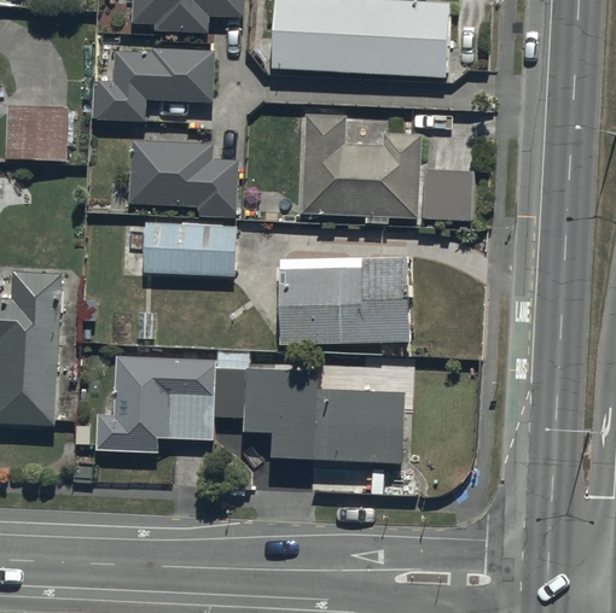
[(132,0),(132,24),(156,24),(156,31),(207,33),(208,16),(243,18),(243,0),(132,0)]
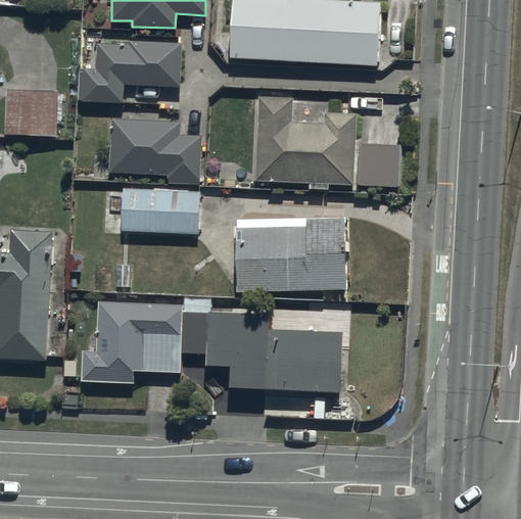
[(379,0),(374,0),(232,0),(230,58),(376,64),(379,0)]
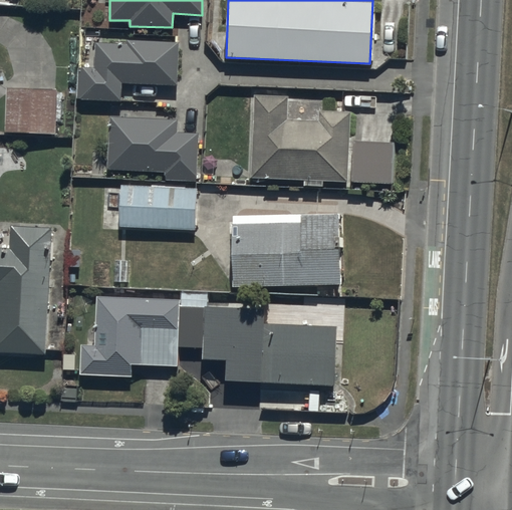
[(120,82),(175,84),(177,42),(125,41),(124,45),(94,44),(93,67),(77,67),(75,99),(120,101),(120,82)]
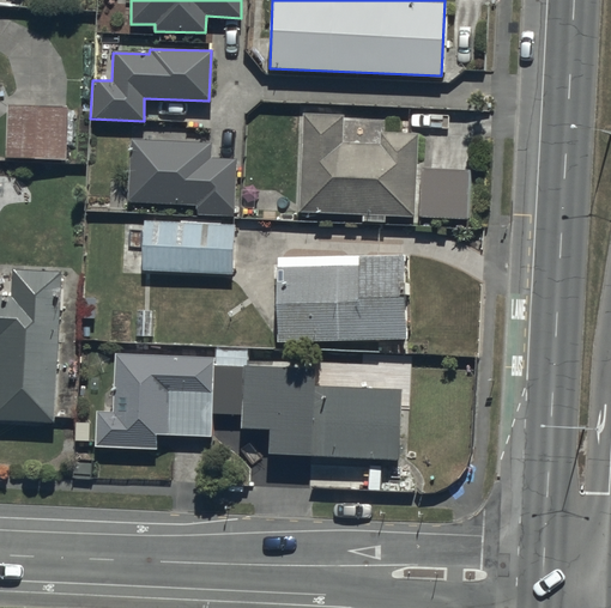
[(67,107),(7,105),(7,158),(66,158),(67,107)]
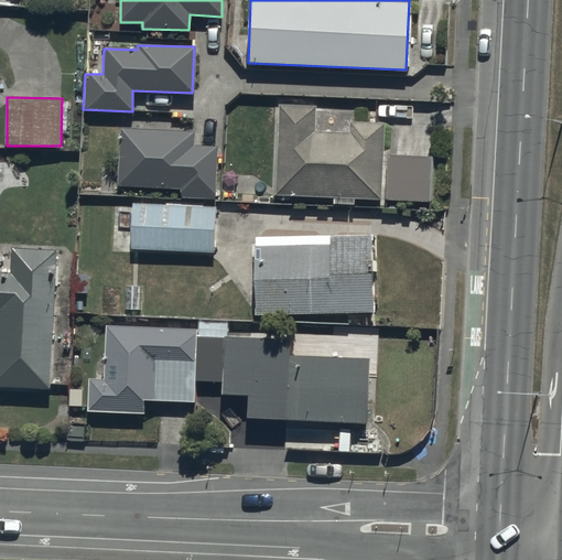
[(316,106),(278,105),(276,195),(333,196),(332,205),(355,205),(355,200),(430,202),(431,157),(384,155),(385,122),(348,121),(348,131),(316,130),(316,106)]
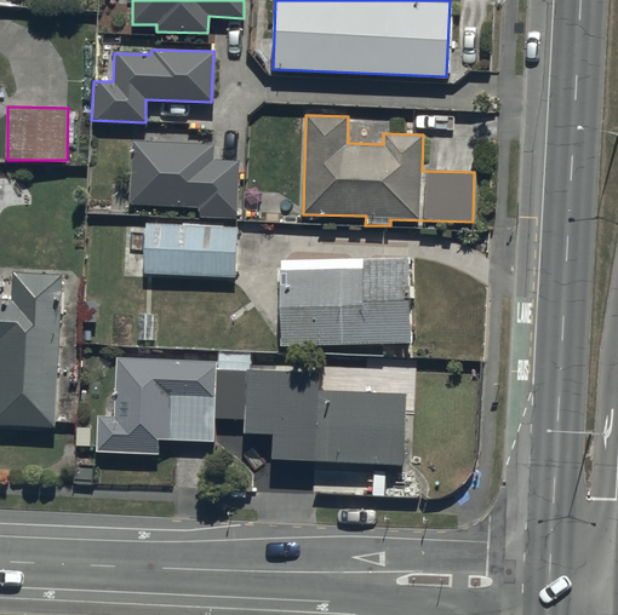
[(212,145),(131,141),(127,205),(199,208),(199,216),(235,218),(239,161),(211,160),(212,145)]
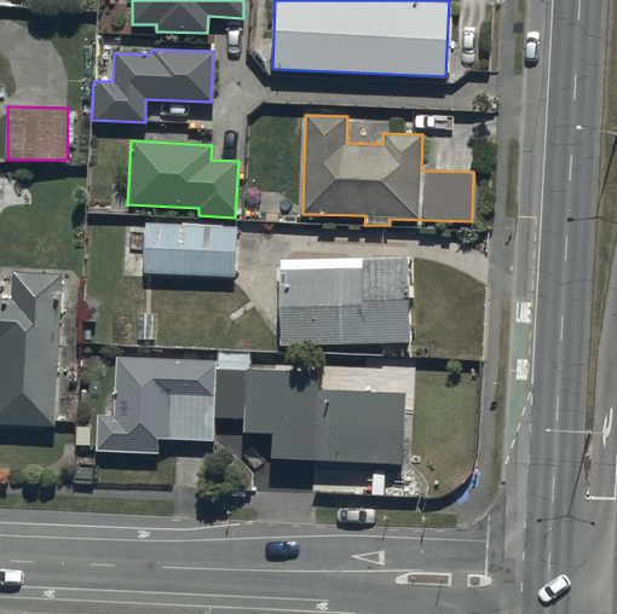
[(143,274),(235,276),(236,225),(144,222),(143,274)]
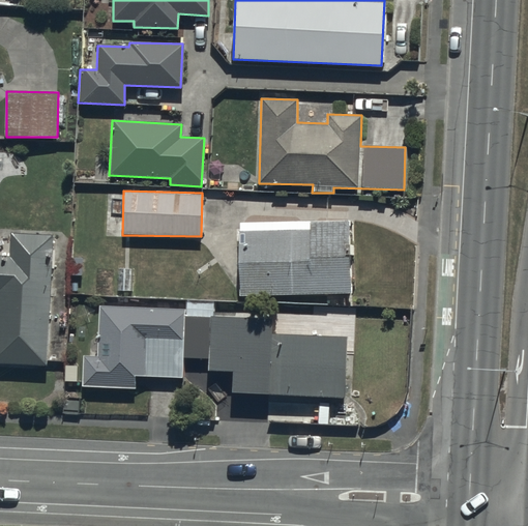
[(242,296),(351,292),(348,217),(239,222),(242,296)]
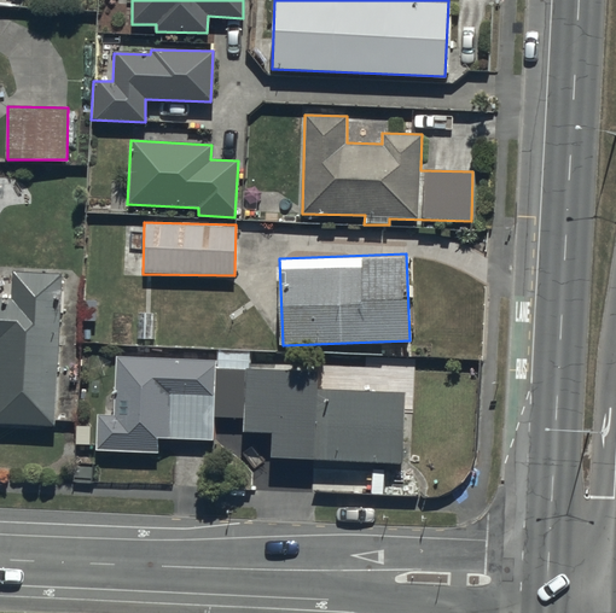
[(0,422),(52,425),(59,274),(12,272),(11,301),(0,299),(0,422)]
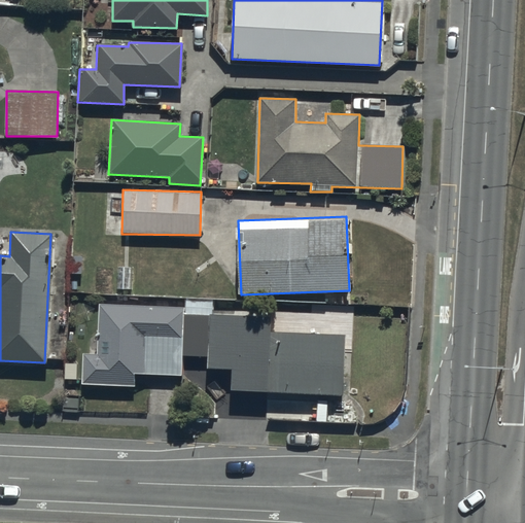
[(181,307),(98,304),(96,354),(82,354),(81,384),(135,387),(135,374),(179,376),(181,307)]
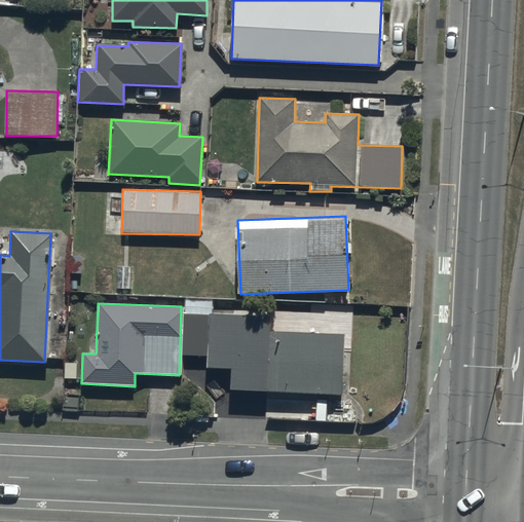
[(210,310),(208,357),(208,364),(232,365),(232,388),(342,392),(344,334),(271,331),(271,312),(210,310)]
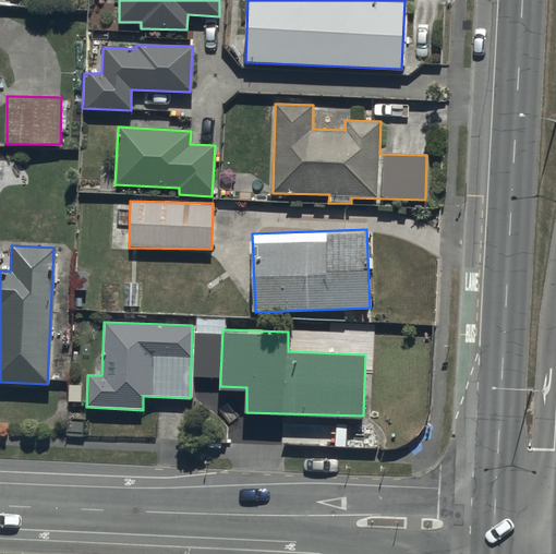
All buildings are outlined.
